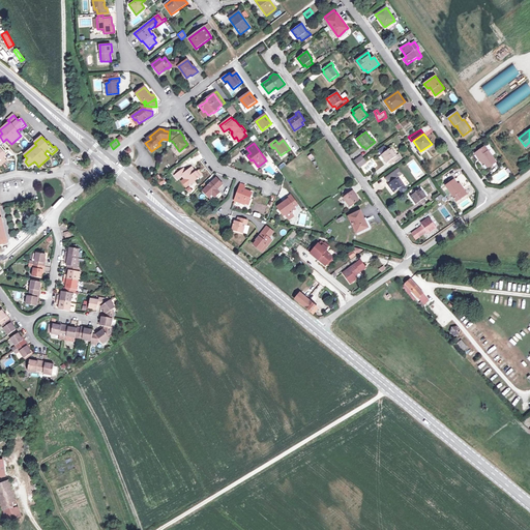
[(486,146),(475,153),(478,158),(480,157),(484,164),(488,168),(497,163),(486,146)]
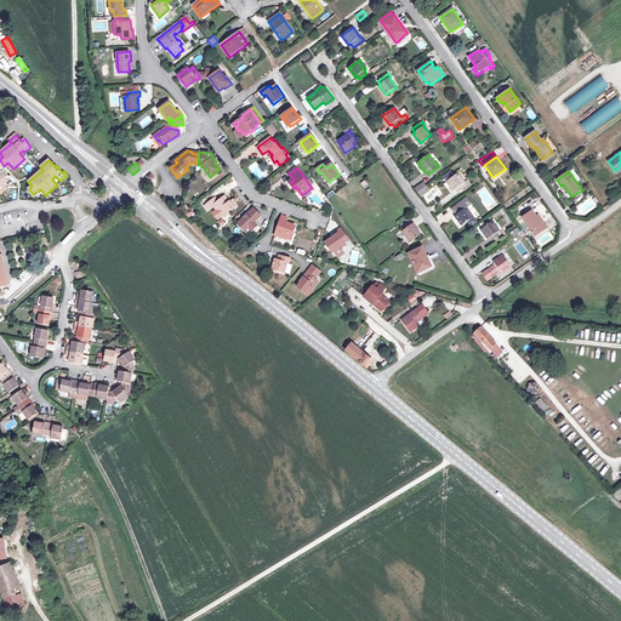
[(457,174),(446,182),(454,191),(456,189),(459,193),(469,186),(466,181),(465,183),(457,174)]
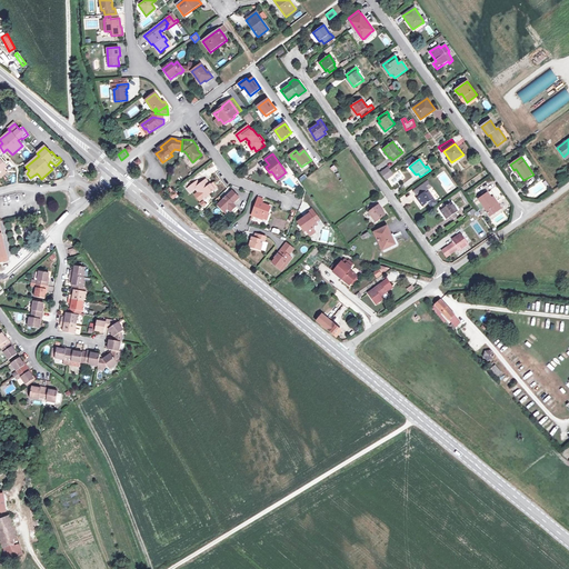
[(388,167),(381,172),(386,179),(393,175),(388,167)]
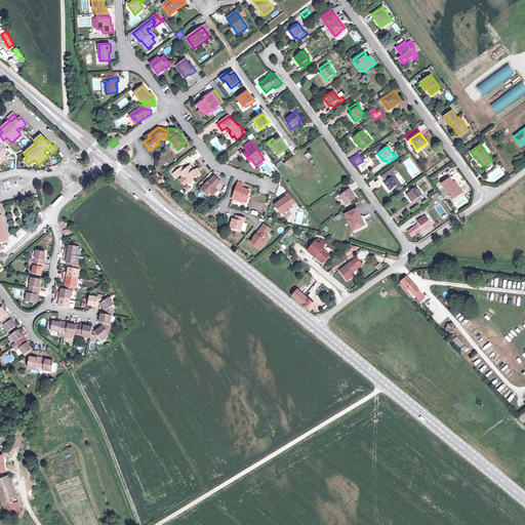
[(183,166),(173,173),(175,176),(179,173),(188,184),(198,175),(191,165),(185,169),(183,166)]
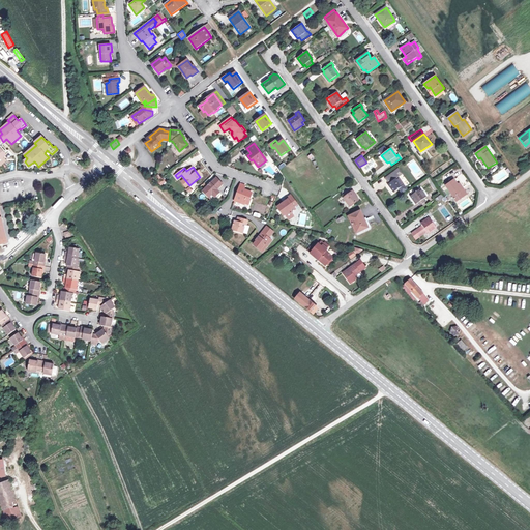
[(395,171),(385,178),(389,183),(388,183),(394,192),(399,188),(402,193),(407,189),(399,177),(400,176),(395,171)]
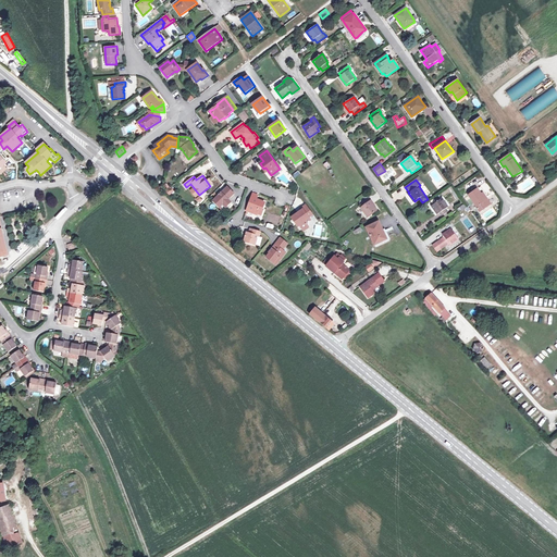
[(235,194),(229,187),(214,200),(222,209),(225,206),(226,207),(232,202),(229,199),(235,194)]
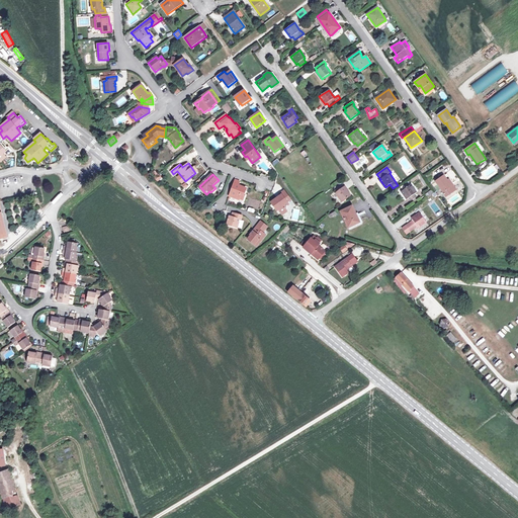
[(444,176),(436,181),(444,193),(443,193),(446,196),(456,189),(453,185),(451,186),(447,180),(444,176)]
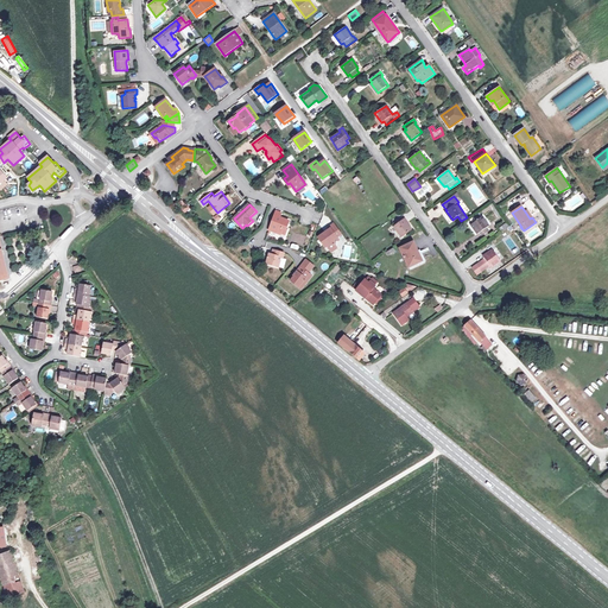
[(282,213),(278,211),(274,221),(271,228),(277,230),(277,233),(280,235),(282,233),(286,235),(289,229),(286,228),(287,227),(290,221),(283,217),(282,220),(279,219),(280,217),(282,213)]
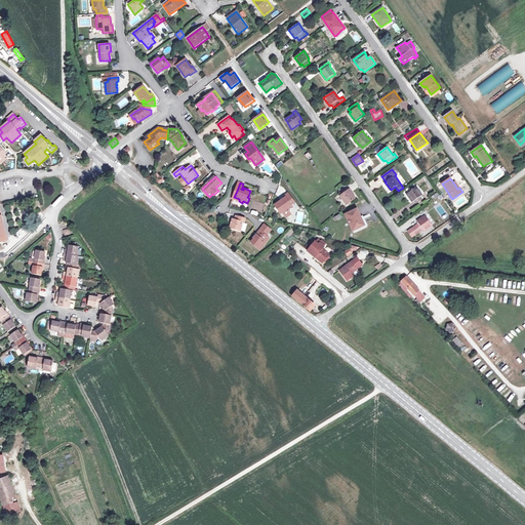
[(416,187),(406,194),(413,202),(414,201),(416,204),(422,199),(420,197),(422,195),(416,187)]
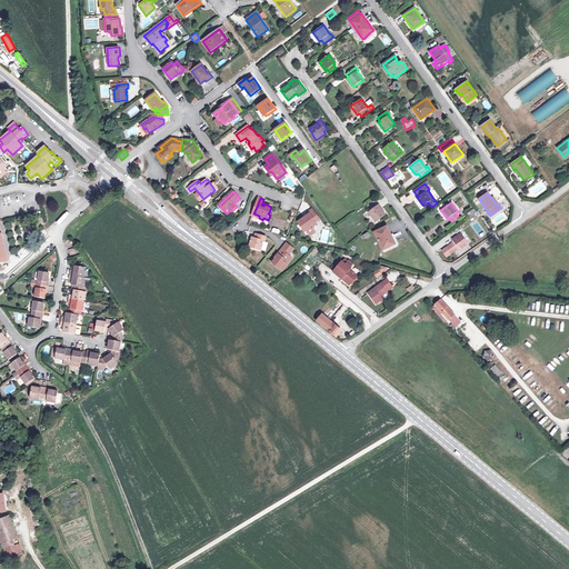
[(379,206),(368,212),(376,222),(385,216),(381,209),(379,206)]
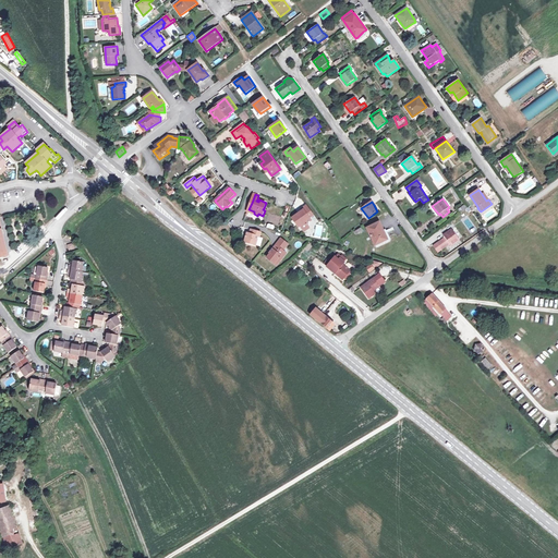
[(303,210),(292,218),(296,225),(299,223),(304,231),(310,228),(307,226),(307,223),(312,221),(310,218),(314,216),(306,206),(302,209),(303,210)]
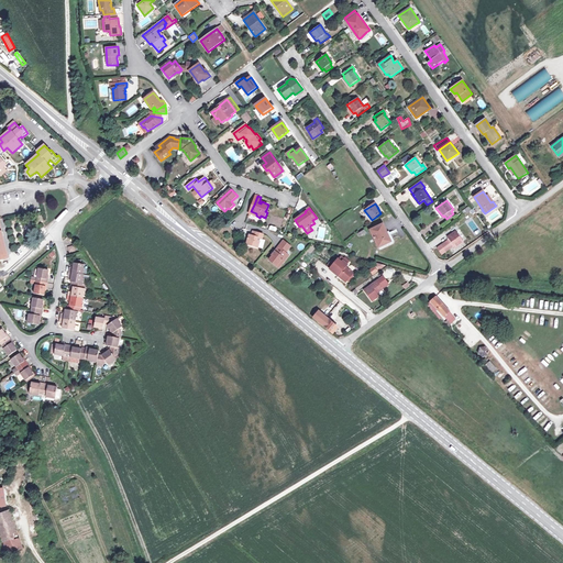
[(383,224),(371,230),(378,247),(390,242),(383,224)]
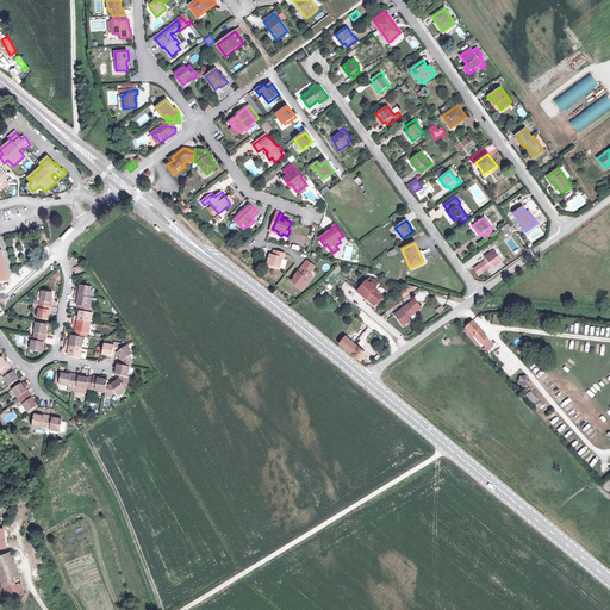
[(286,254),(274,250),(274,253),(273,255),(271,255),(267,265),(280,269),(284,259),(285,260),(286,254)]
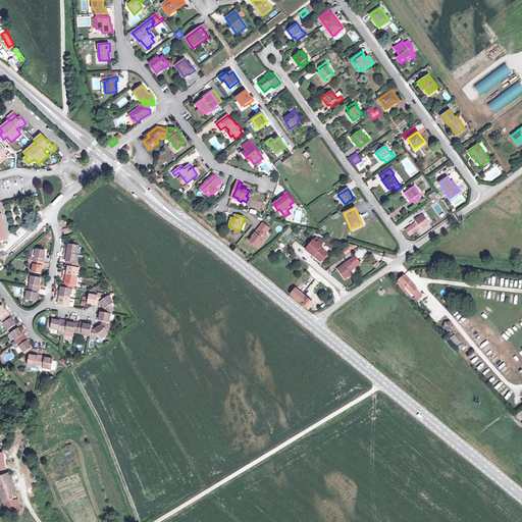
[(416,222),(409,227),(413,233),(421,228),(421,229),(429,223),(423,215),(415,220),(416,222)]
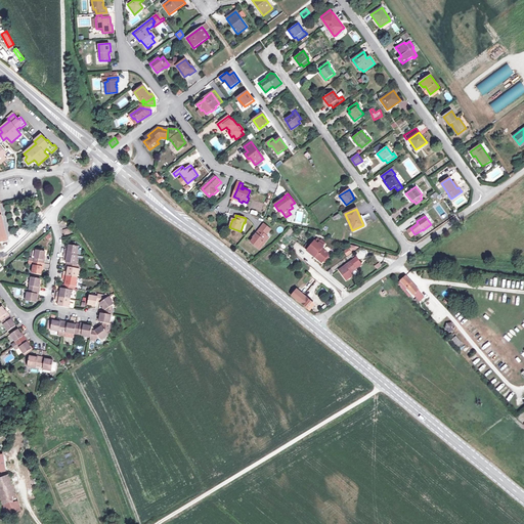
[(263,225),(262,226),(268,232),(271,228),(264,223),(263,225)]
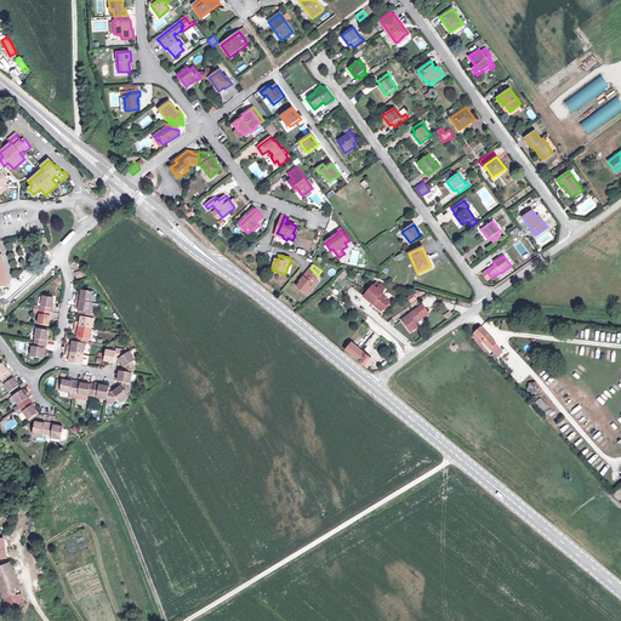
[(318,275),(311,268),(302,279),(303,280),(302,283),(301,281),(297,286),(305,294),(309,288),(312,290),(319,281),(315,279),(318,275)]
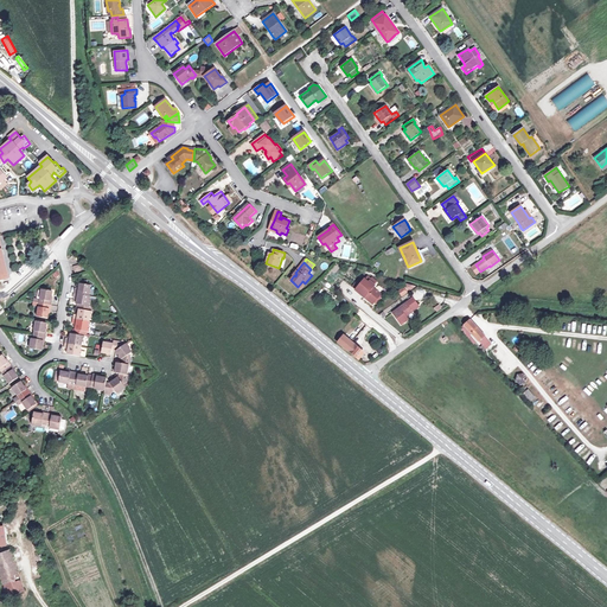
[(364,280),(355,291),(363,298),(365,296),(374,304),(381,295),(372,288),(375,285),(370,281),(368,282),(364,280)]
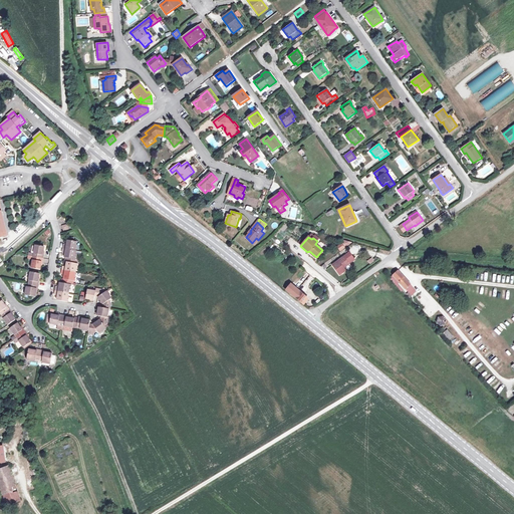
[(74,241),(68,240),(68,243),(67,244),(65,244),(64,243),(63,248),(75,251),(77,242),(74,241)]
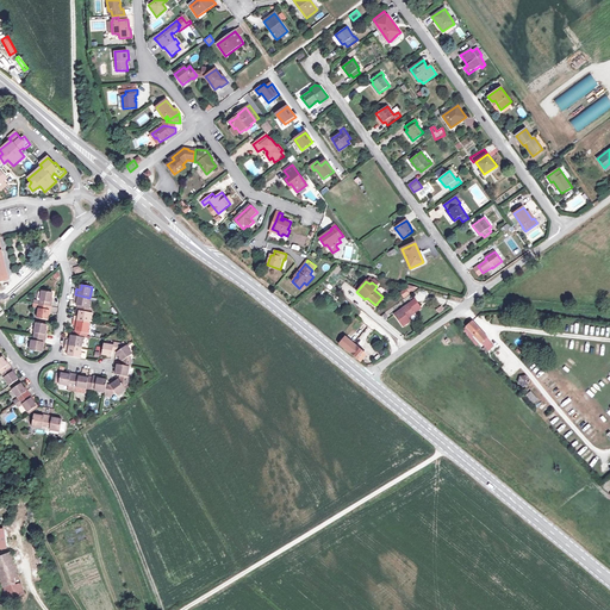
[(43,291),(41,305),(53,307),(53,303),(51,303),(53,298),(54,293),(43,291)]
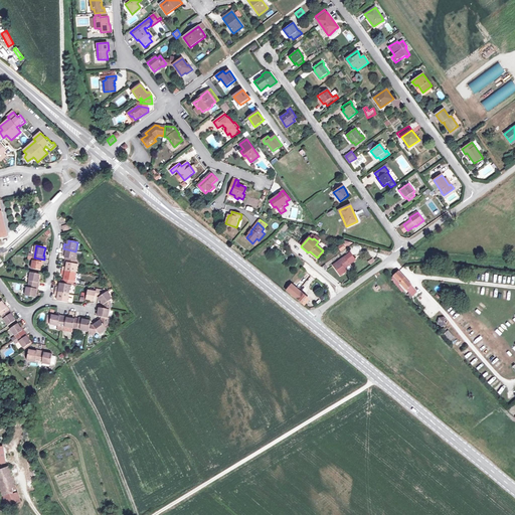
[(75,251),(63,248),(62,253),(66,254),(65,259),(75,260),(76,255),(75,254),(76,251),(75,251)]
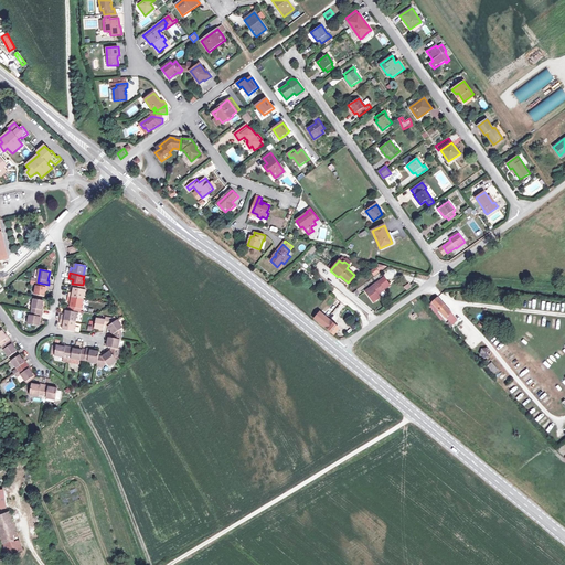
[(384,277),(365,291),(373,302),(380,298),(377,295),(384,290),(383,288),(388,284),(384,277)]
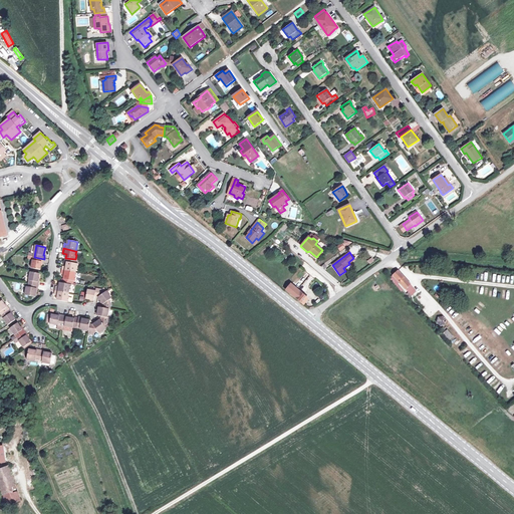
[(44,259),(34,257),(31,268),(41,270),(41,266),(42,262),(43,262),(44,259)]
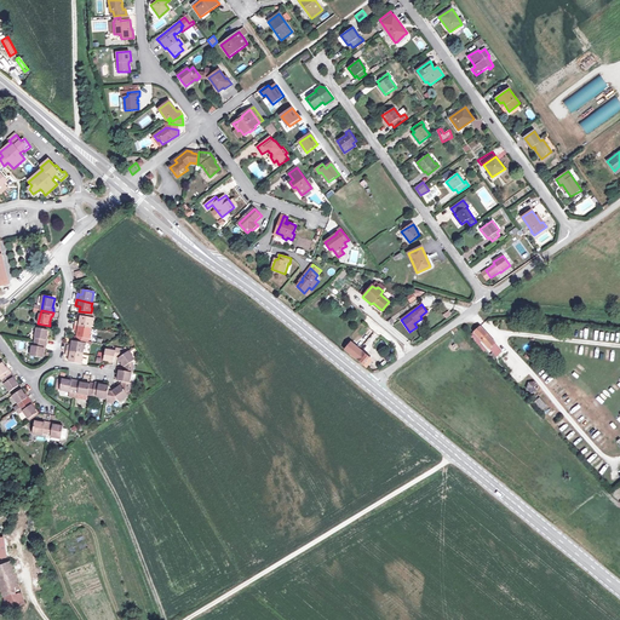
[(95,319),(81,316),(80,322),(76,321),(75,326),(92,329),(92,325),(93,325),(95,319)]
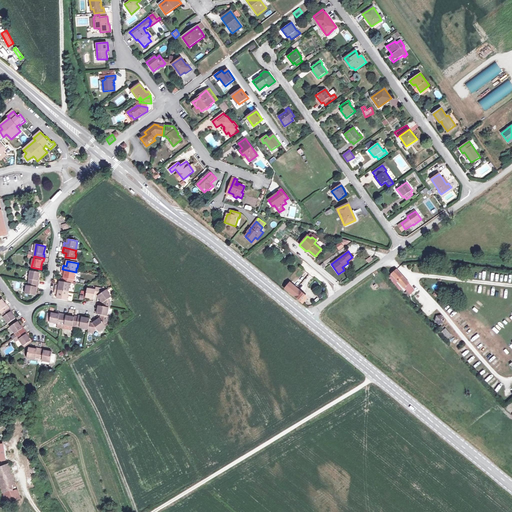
[(76,272),(62,269),(61,273),(65,274),(64,278),(75,281),(76,275),(75,275),(76,272)]
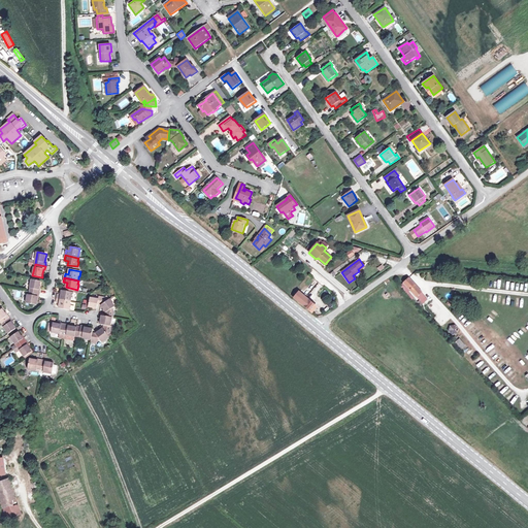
[(408,278),(404,283),(410,290),(417,297),(422,292),(408,278)]
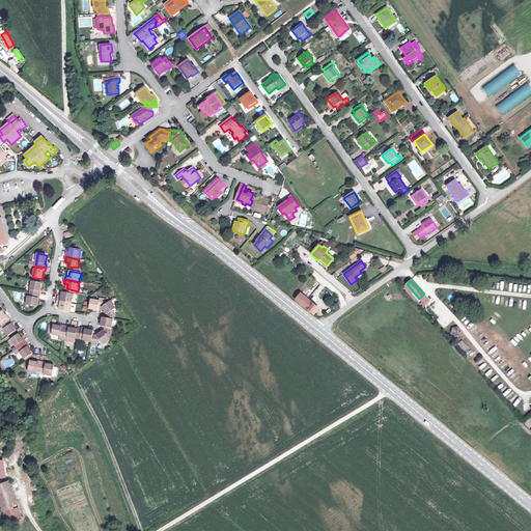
[(42,283),(32,281),(29,294),(40,296),(40,291),(39,291),(40,287),(42,283)]
